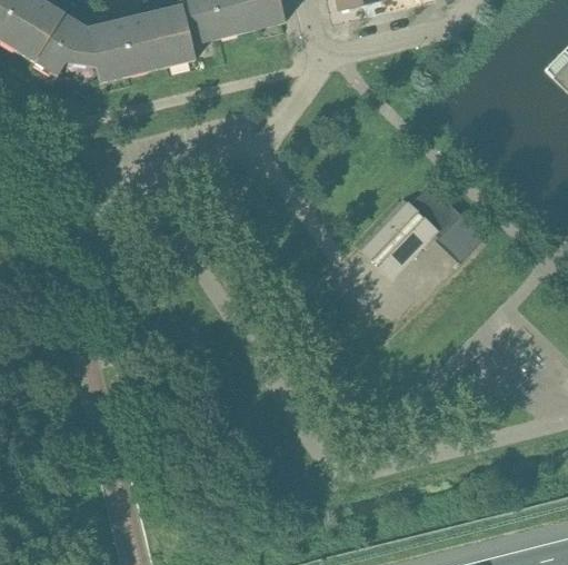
[(0,0),(0,39),(33,60),(58,75),(67,61),(81,63),(87,27),(63,12),(68,7),(58,0),(0,0)]
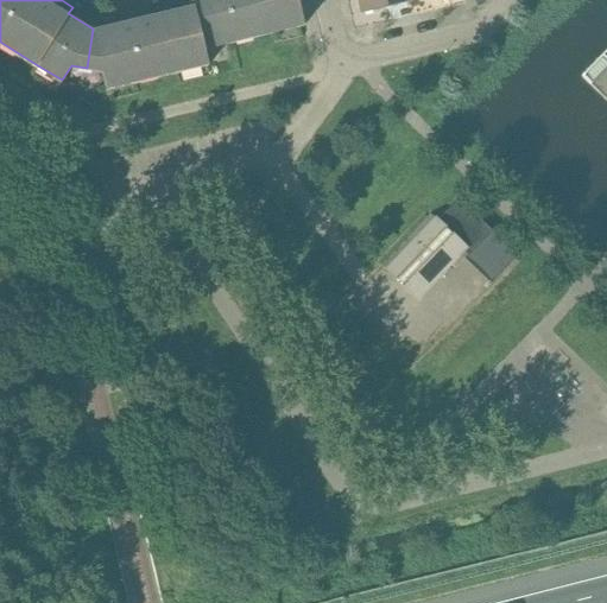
[(191,0),(193,5),(195,5),(206,46),(234,39),(273,30),(302,23),(305,21),(299,0),(191,0)]
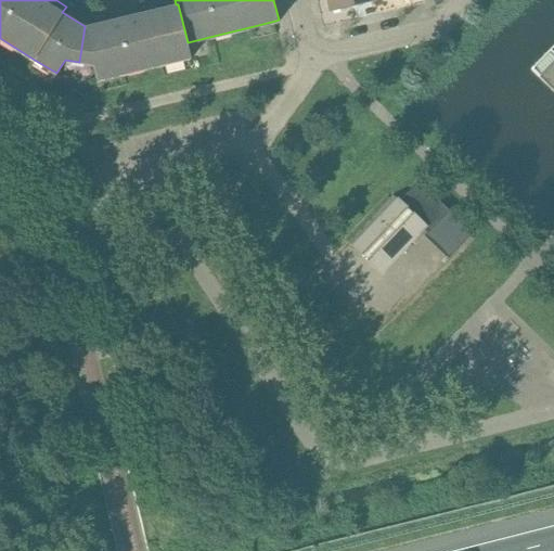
[(326,0),(330,9),(353,2),(352,0),(326,0)]
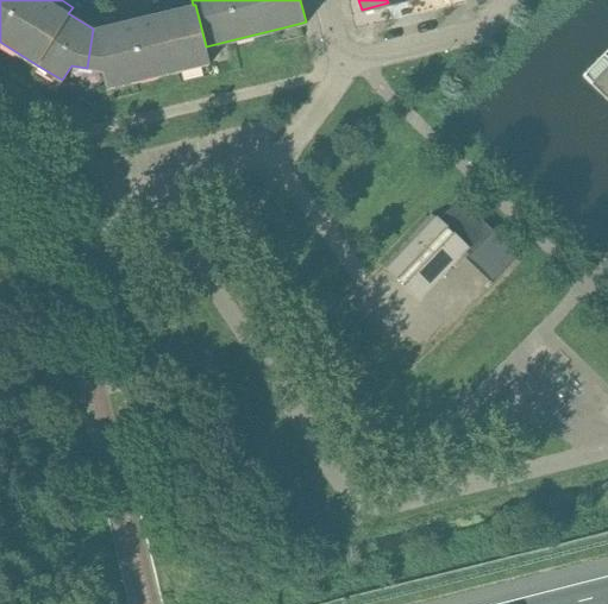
[(93,29),(87,68),(104,70),(107,87),(138,80),(179,70),(210,62),(206,46),(195,5),(193,5),(150,16),(149,7),(148,7),(135,10),(137,18),(124,21),(123,21),(93,29)]
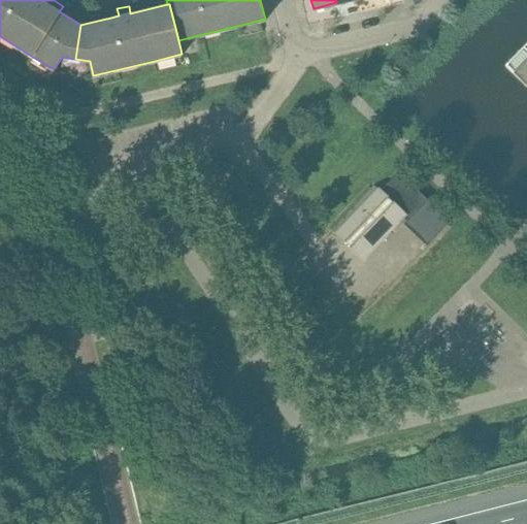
[(526,55),(513,70),(526,83),(526,55)]
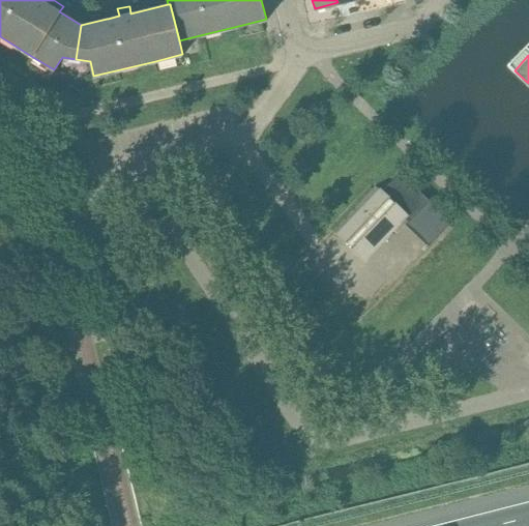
[(405,222),(429,243),(451,220),(401,170),(382,190),(376,183),(333,228),(364,258),(405,216),(408,218),(405,222)]
